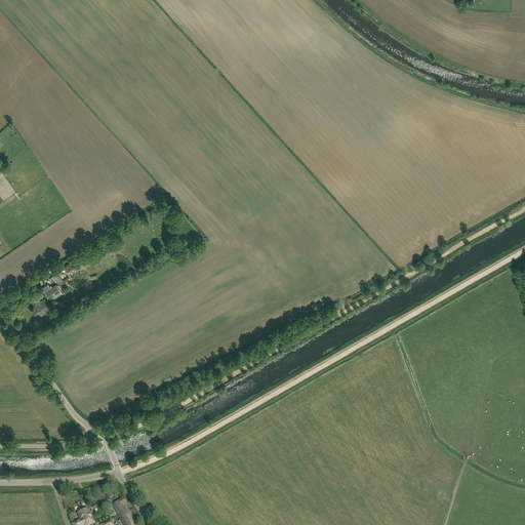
[(65,266),(70,275),(88,264),(84,256),(76,261),(74,259),(65,266)]
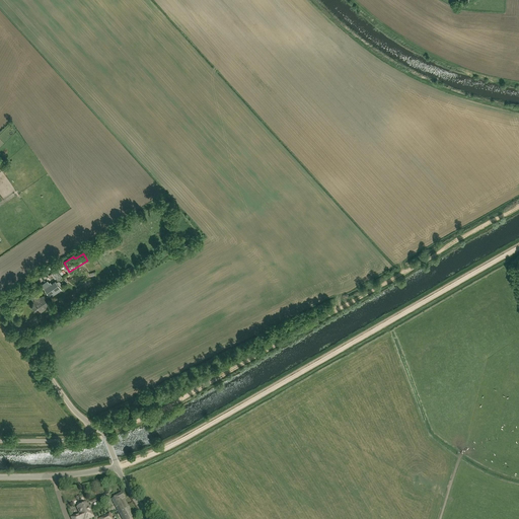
[(58,280),(62,277),(58,270),(54,272),(58,280)]
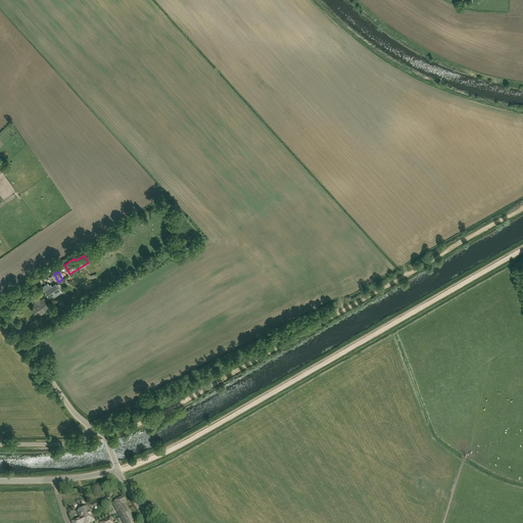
[(49,285),(47,283),(42,287),(44,290),(45,292),(50,300),(61,292),(59,289),(61,288),(62,287),(62,286),(60,284),(59,283),(58,283),(56,285),(55,284),(52,286),(50,284),(49,285)]
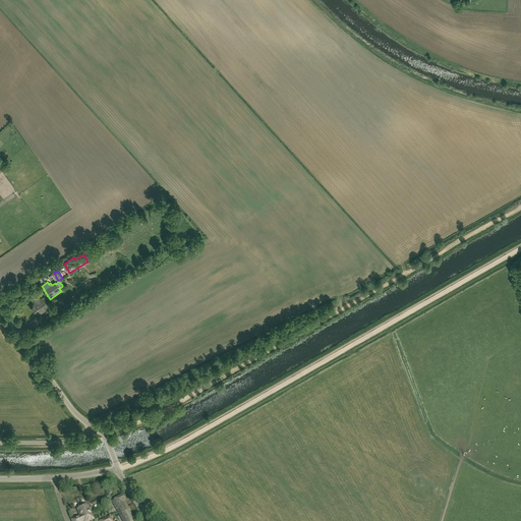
[(40,299),(38,296),(34,299),(36,302),(34,304),(35,305),(32,307),(37,314),(41,311),(40,310),(42,309),(43,311),(49,307),(44,300),(46,299),(45,296),(43,298),(40,299)]
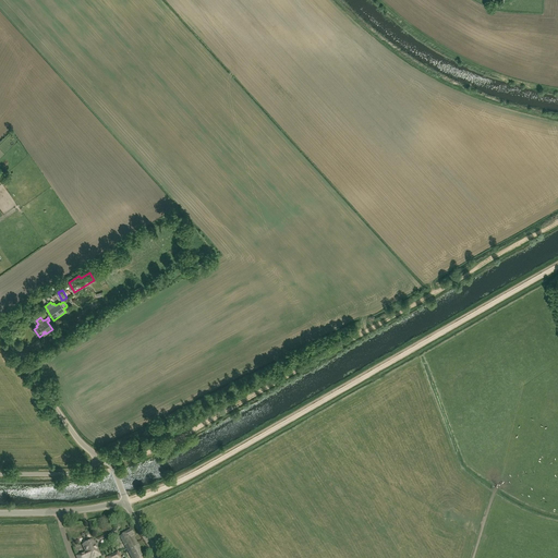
[(60,340),(65,337),(59,329),(55,332),(60,340)]
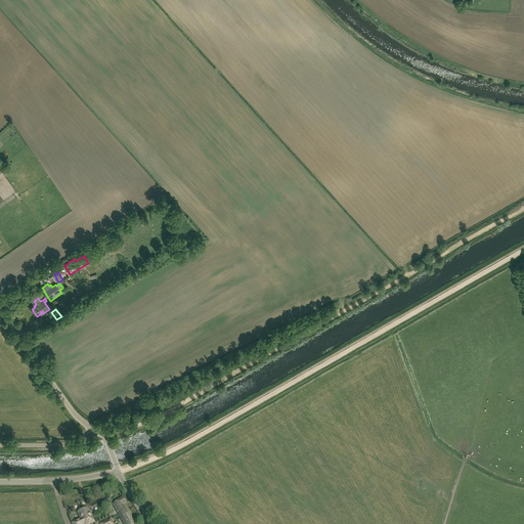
[(123,523),(136,523),(125,504),(126,503),(123,498),(113,505),(123,523)]
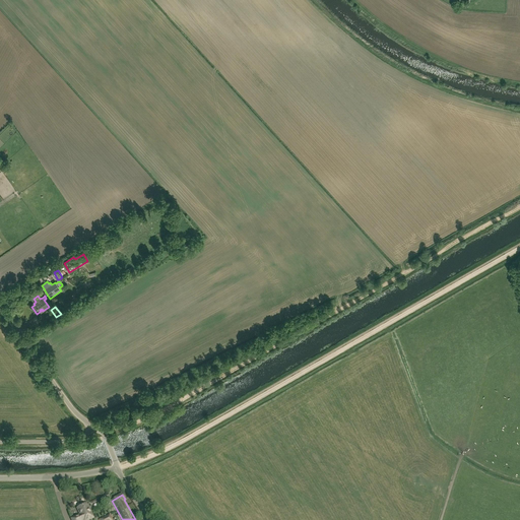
[(90,514),(89,512),(90,512),(86,504),(77,508),(80,515),(71,519),(89,519),(93,518),(91,513),(90,514)]
